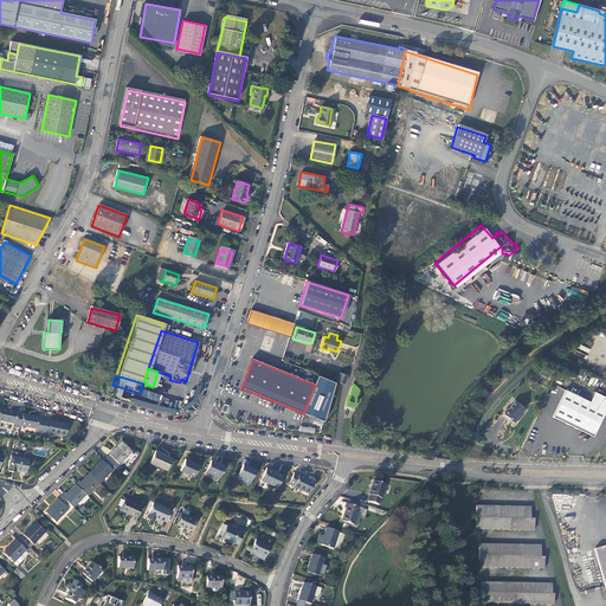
[(592,436),(605,408),(605,397),(604,397),(599,407),(590,403),(565,389),(552,416),(592,436)]
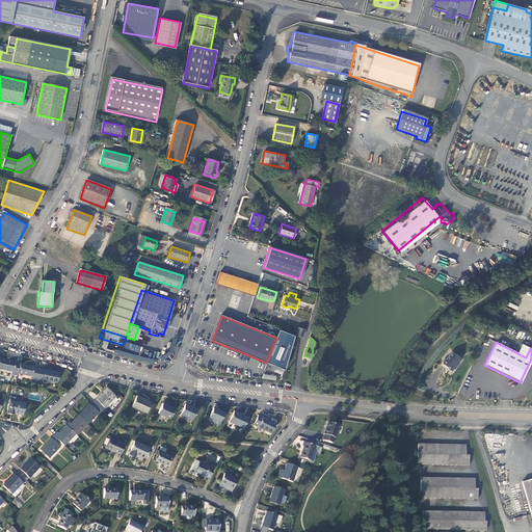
[(522,343),(517,353),(526,357),(530,348),(522,343)]
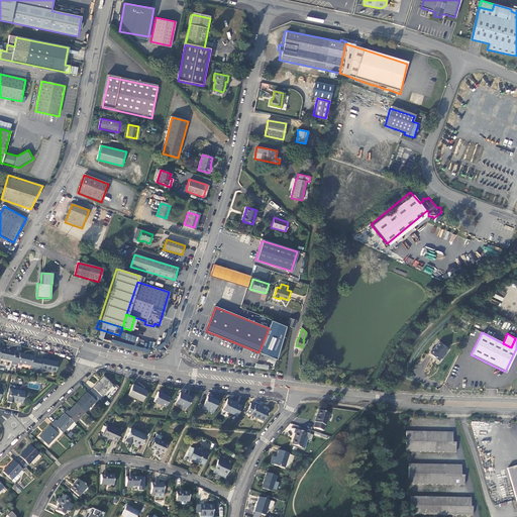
[(239,349),(241,345),(229,340),(227,344),(239,349)]
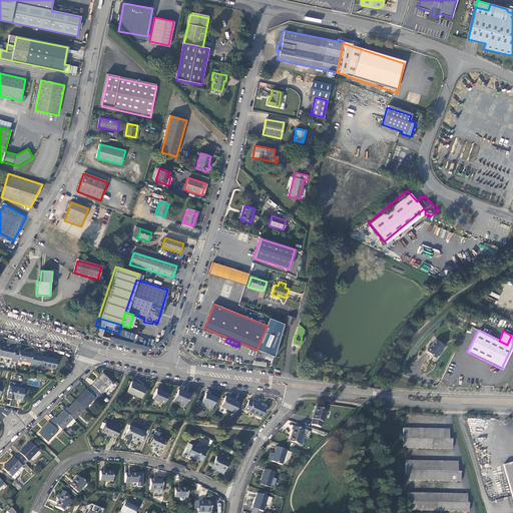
[(438,342),(432,348),(430,349),(429,350),(429,352),(432,355),(431,355),(433,357),(434,356),(436,357),(438,355),(439,356),(443,351),(442,350),(445,347),(438,342)]
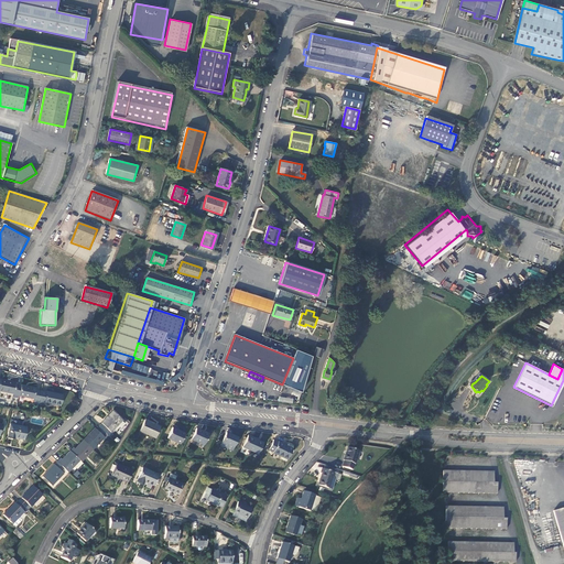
[(13,394),(19,396),(21,387),(15,386),(15,382),(1,380),(0,387),(0,390),(13,393),(13,394)]
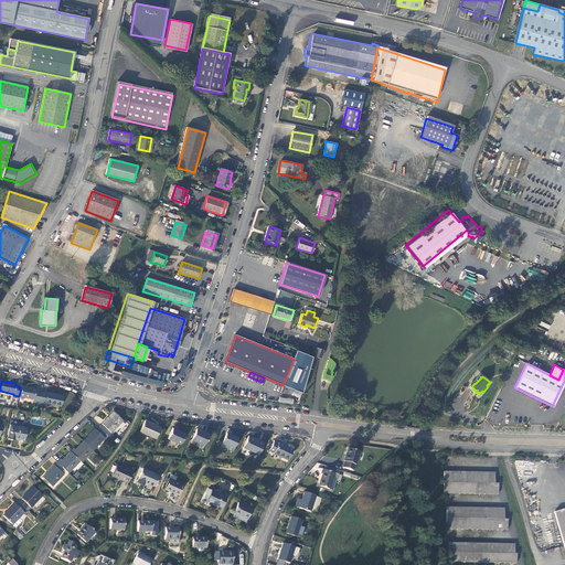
[(36,390),(21,386),(21,387),(19,396),(34,400),(33,404),(39,405),(41,393),(35,392),(36,390)]
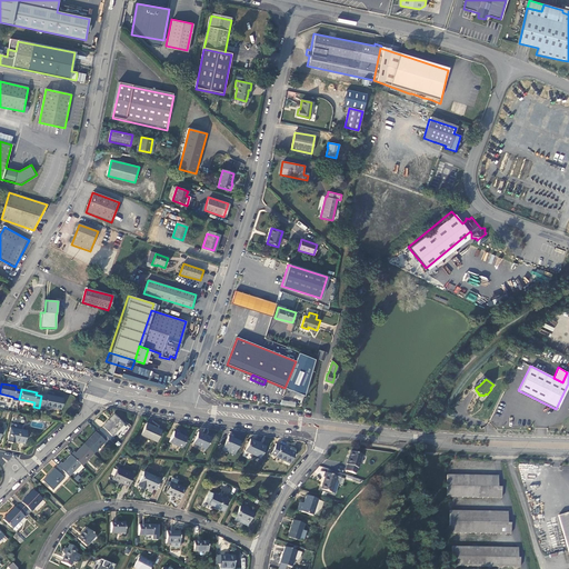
[(47,397),(41,396),(39,408),(42,409),(42,406),(45,406),(61,409),(63,399),(47,396),(47,397)]
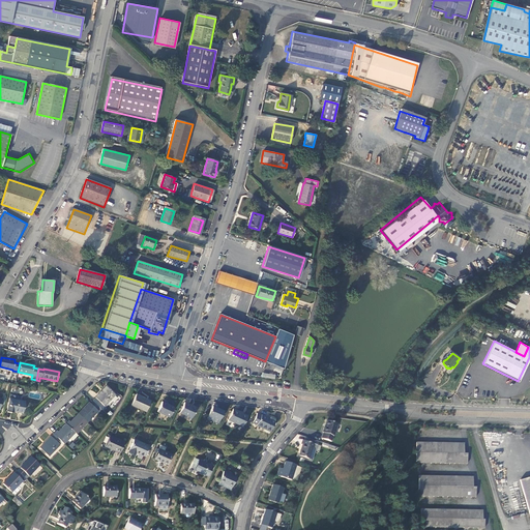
[(96,398),(93,401),(99,407),(102,404),(105,406),(108,403),(109,404),(112,401),(114,402),(117,399),(115,395),(107,386),(95,398),(96,398)]
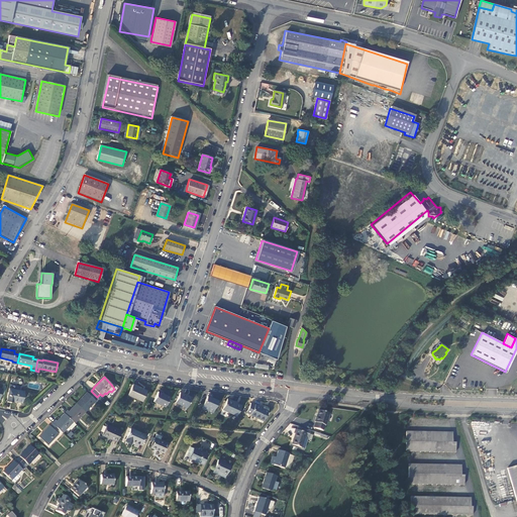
[(147,392),(133,386),(129,395),(143,401),(147,392)]
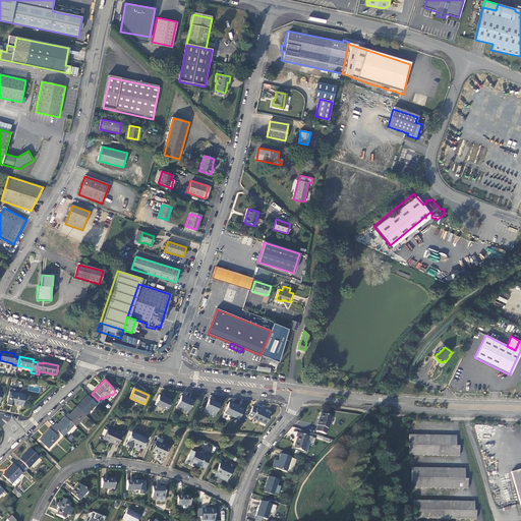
[(24,395),(9,392),(7,404),(13,405),(13,404),(22,406),(24,395)]
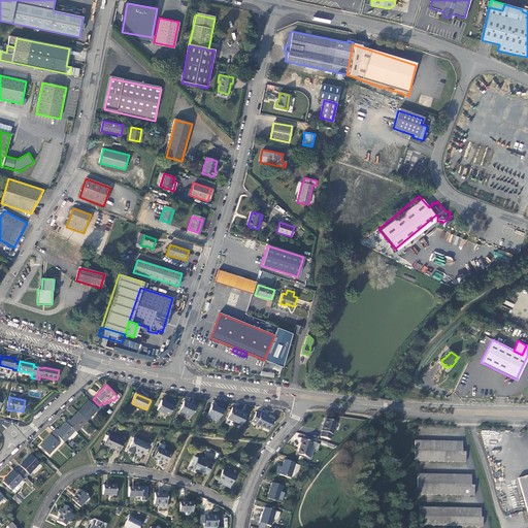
[(96,407),(99,405),(93,399),(90,402),(89,401),(78,411),(88,421),(93,415),(98,409),(96,407)]
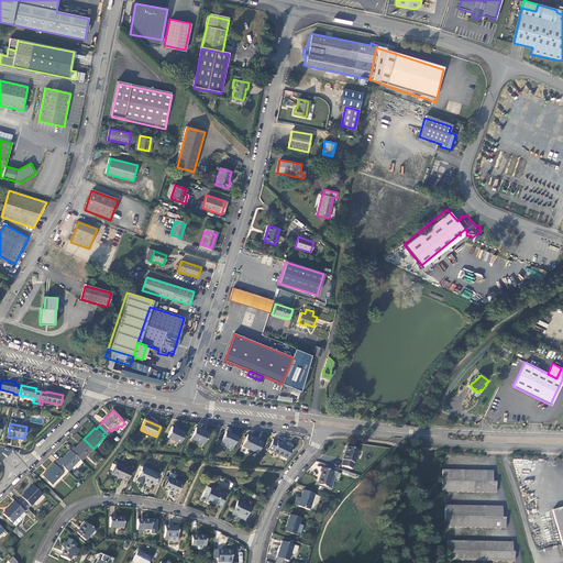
[(185,432),(173,427),(167,438),(180,443),(185,432)]
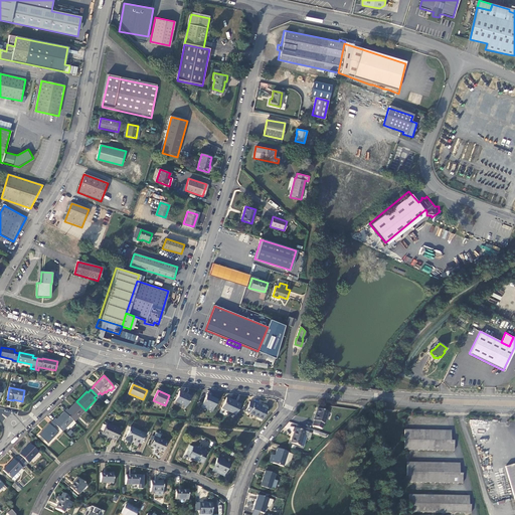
[(191,396),(179,391),(175,400),(180,403),(179,406),(184,408),(186,405),(186,406),(191,396)]
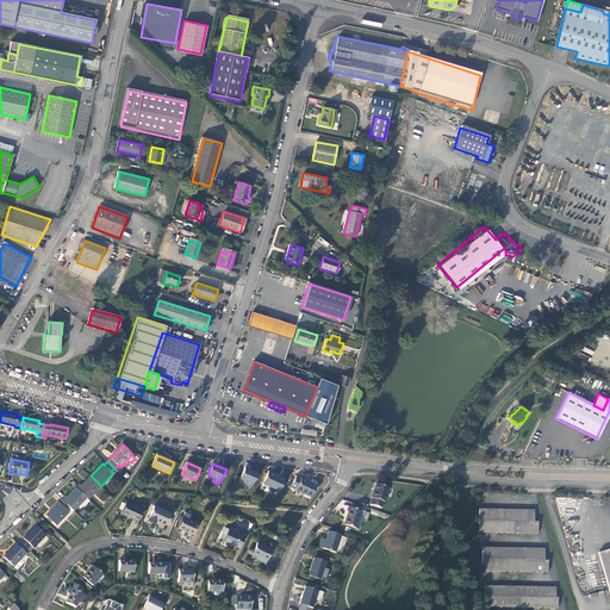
[(256,473),(244,467),(240,477),(251,483),(256,473)]
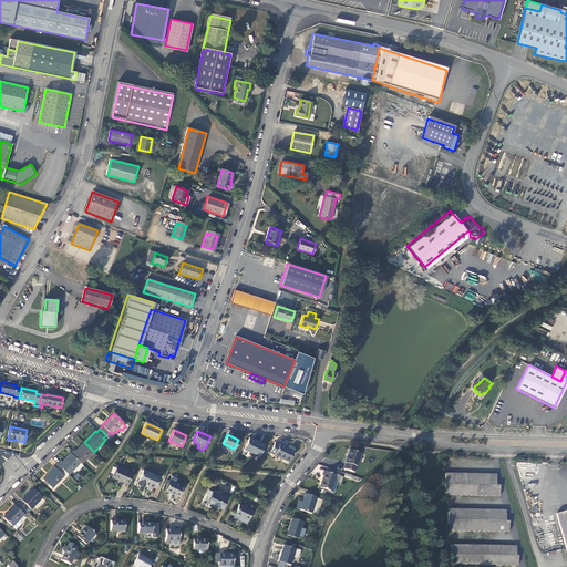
[(102,447),(111,439),(106,435),(103,437),(105,440),(100,445),(102,447)]
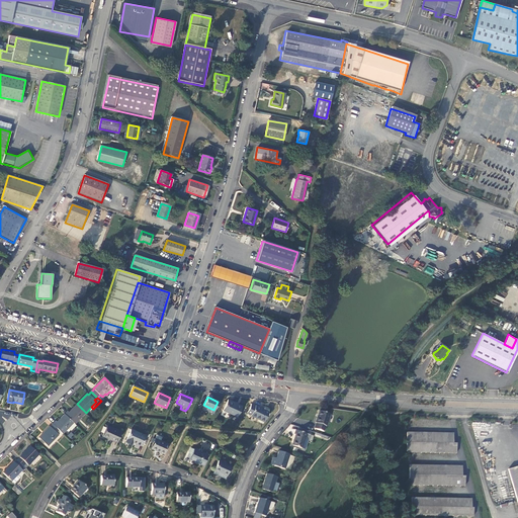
[(241,406),(228,400),(223,410),(236,416),(241,406)]
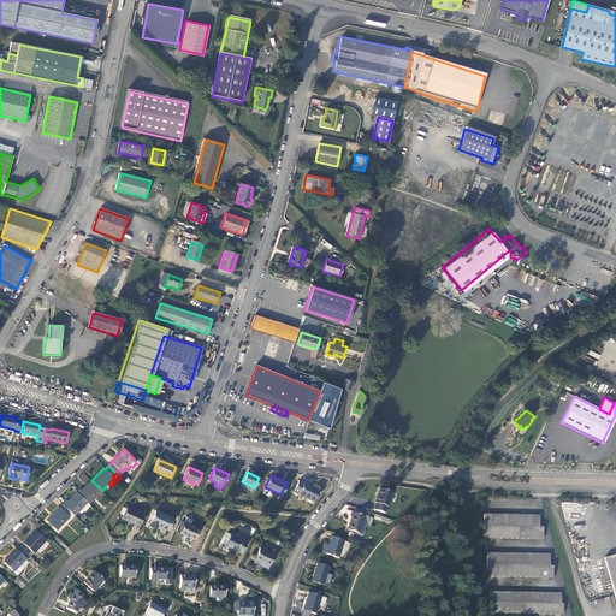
[(314,501),(321,485),(314,481),(313,485),(303,481),(298,479),(294,491),(297,492),(297,493),(314,501)]
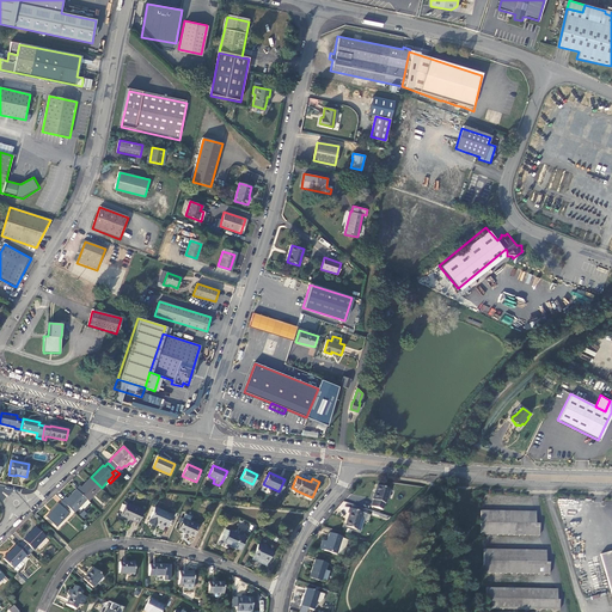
[(89,500),(102,488),(91,477),(81,487),(80,485),(77,489),(89,500)]
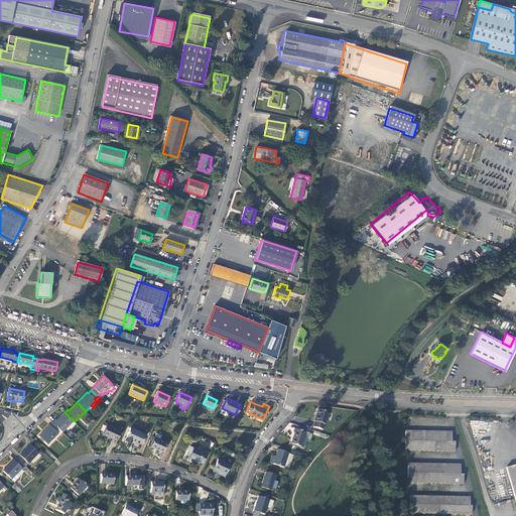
[(330,412),(319,409),(315,420),(315,421),(313,426),(323,429),(325,424),(326,424),(330,412)]
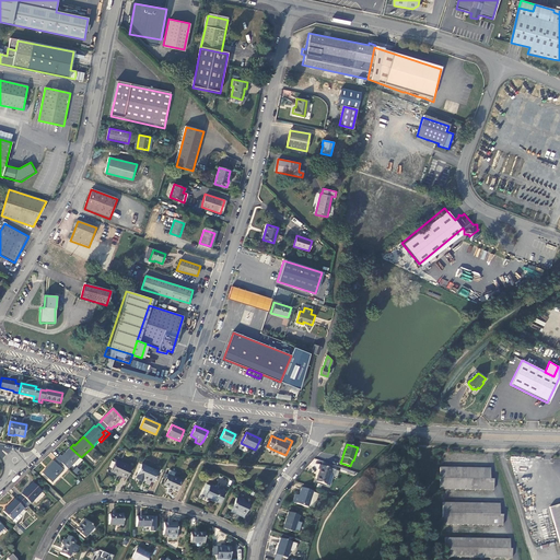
[(78,465),(83,459),(81,457),(70,447),(61,456),(60,455),(57,458),(66,466),(68,468),(72,465),(74,467),(77,465),(78,465)]
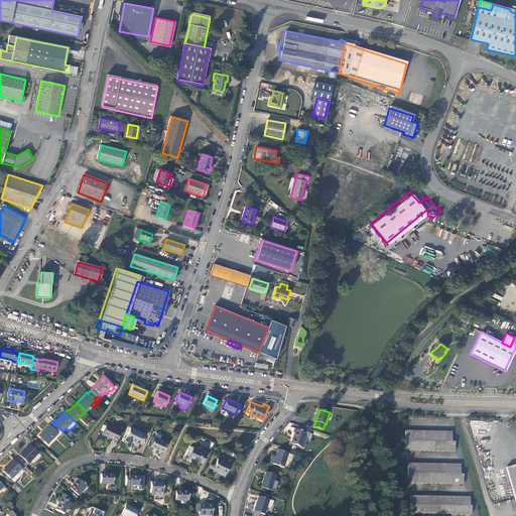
[(47,443),(60,429),(52,422),(50,425),(49,424),(39,434),(47,443)]
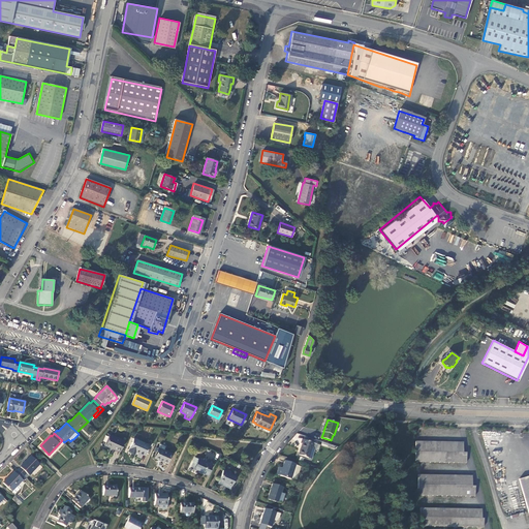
[(125,441),(111,435),(105,445),(121,452),(125,441)]
